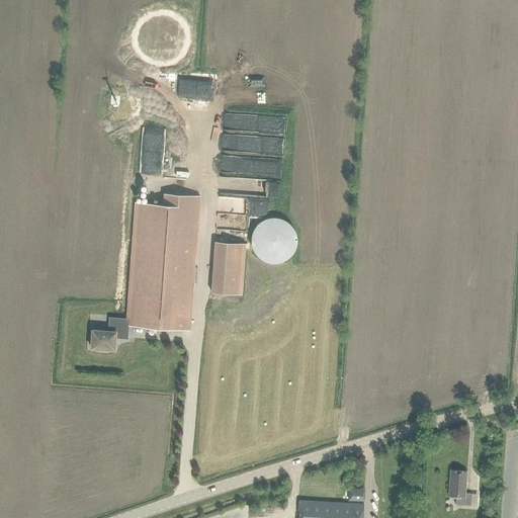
[(222,174),(221,194),(281,197),(282,176),(222,174)]
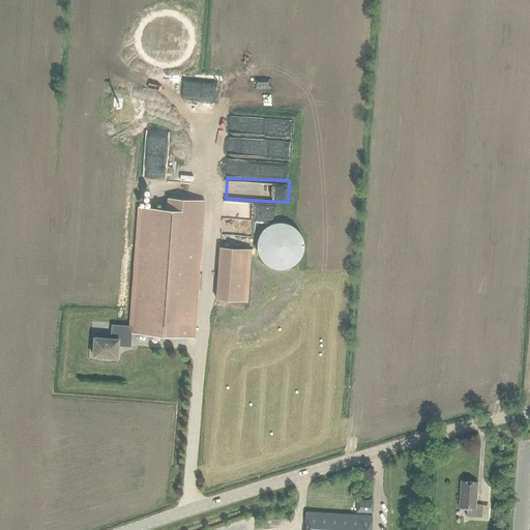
[(111,324),(110,339),(95,337),(94,356),(101,357),(101,358),(110,359),(110,357),(118,358),(119,345),(131,346),(133,332),(194,336),(203,213),(204,201),(167,198),(166,210),(142,208),(133,326),(111,324)]
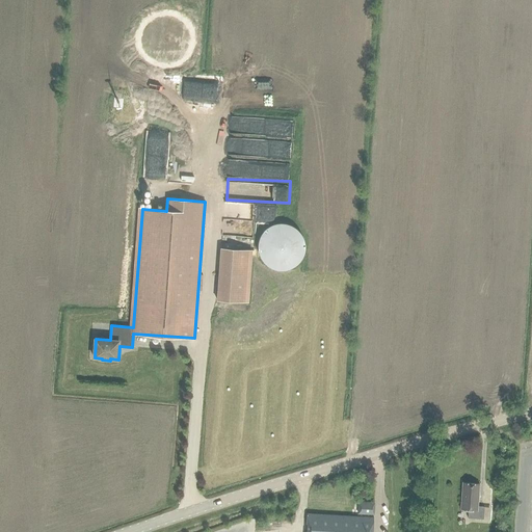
[(257,246),(257,247),(257,249),(258,251),(258,254),(259,256),(260,258),(261,260),(263,262),(264,264),(266,265),(268,267),(269,267),(271,268),(274,269),(275,269),(278,270),(281,270),(283,270),(286,269),(288,269),(290,268),(292,267),(294,266),(295,265),(297,263),(298,262),(299,261),(300,260),(301,258),(301,257),(302,256),(302,254),(303,253),(303,251),(303,249),(304,248),(304,246),(303,244),(303,243),(303,242),(303,240),(302,239),(302,237),(301,235),(300,234),(298,232),(297,230),(295,228),(293,227),(292,225),(289,224),(287,224),(286,223),(283,223),(281,223),(278,223),(275,223),(273,224),(271,225),(269,227),(267,228),(265,229),(264,231),(263,231),(262,232),(261,234),(260,236),(259,238),(258,239),(258,242),(257,244),(257,246)]
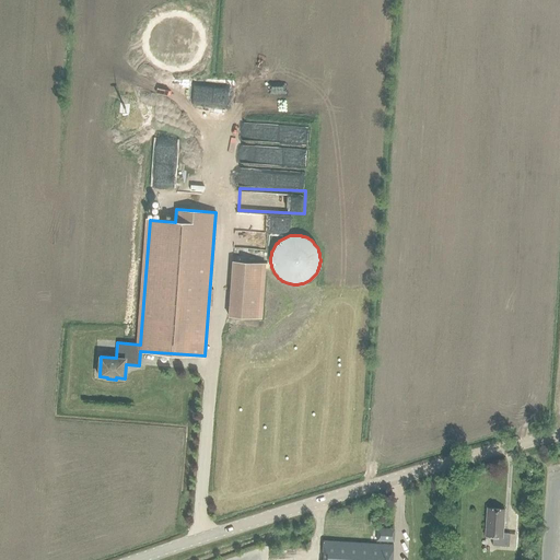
[(228,316),(260,318),(265,264),(232,260),(228,316)]
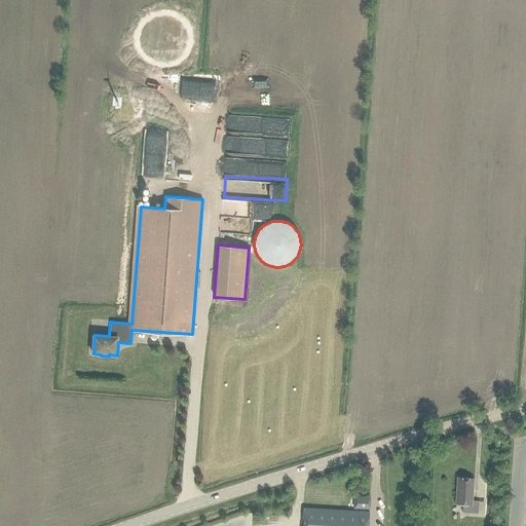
[(478,514),(479,501),(472,500),(474,478),(457,477),(455,503),(462,503),(462,512),(478,514)]
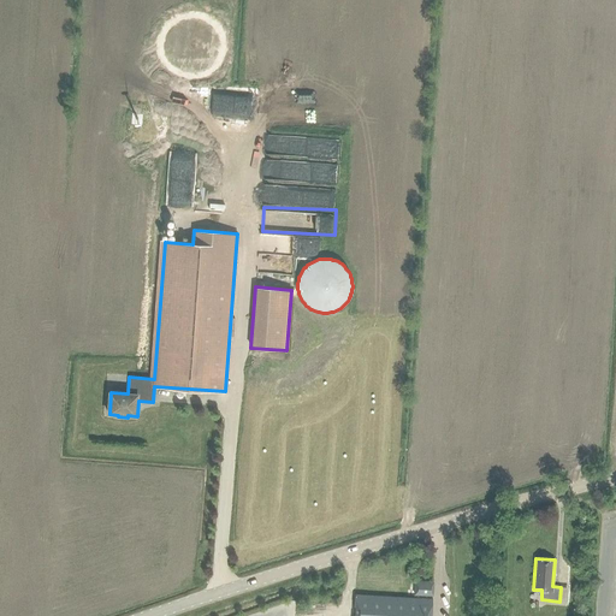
[(433,596),(434,582),(415,580),(414,594),(433,596)]
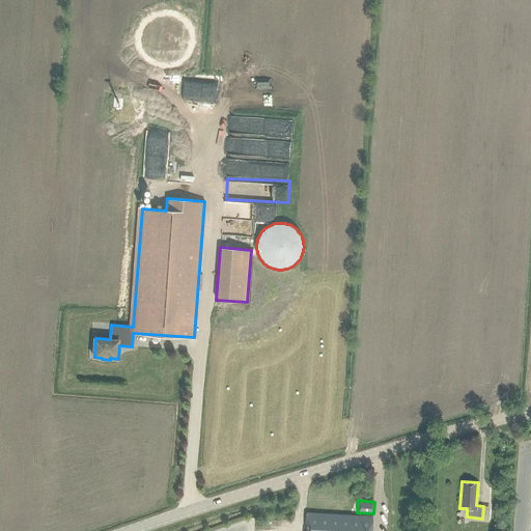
[(371,530),(373,516),(306,512),(305,530),(371,530)]
